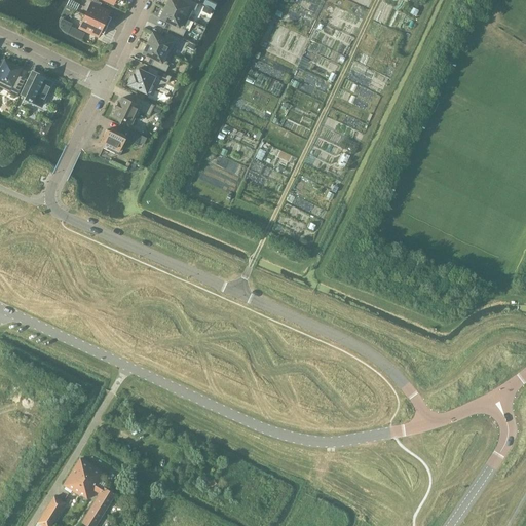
[(102,3),(94,0),(92,0),(91,4),(90,3),(84,15),(106,27),(109,21),(106,19),(109,12),(100,7),(102,3)]
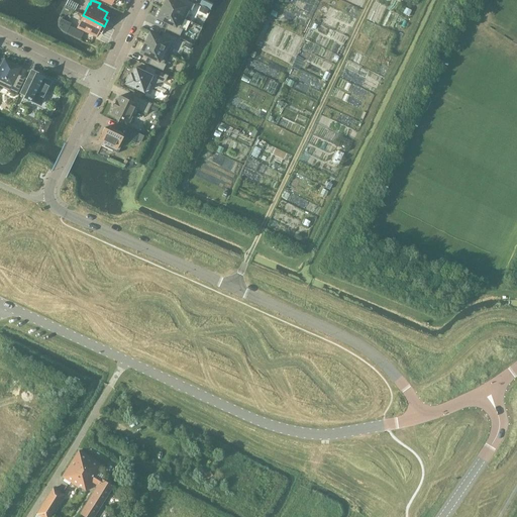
[(184,0),(178,0),(177,3),(170,0),(165,0),(162,8),(184,19),(189,9),(191,10),(194,4),(184,0)]
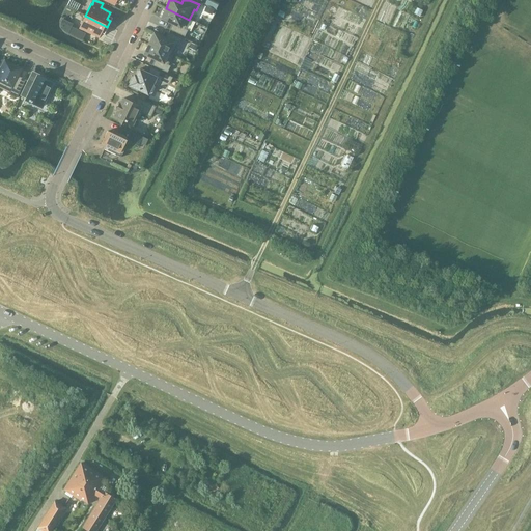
[(214,10),(206,7),(204,12),(212,16),(214,10)]
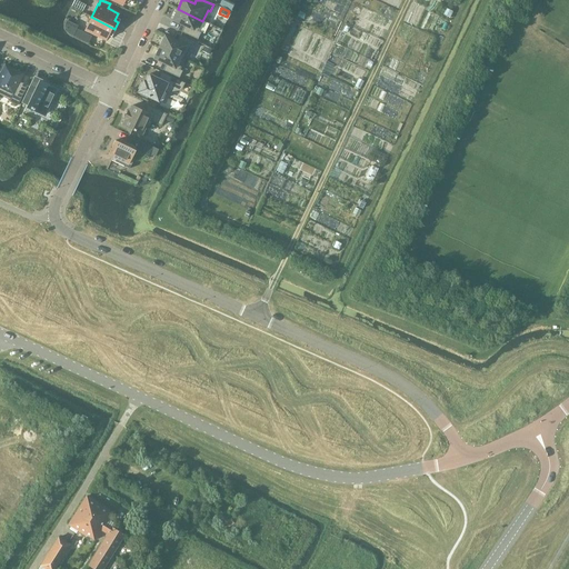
[(198,31),(202,21),(178,9),(172,20),(185,26),(181,32),(197,39),(200,32),(198,31)]
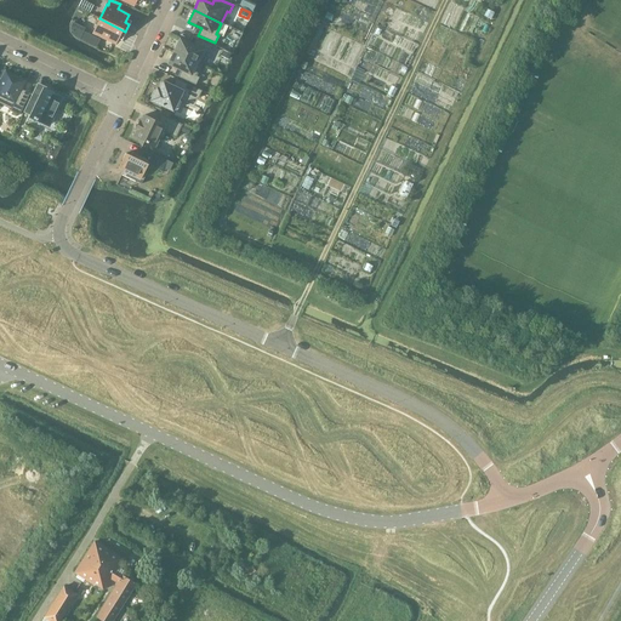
[(123,38),(125,32),(100,18),(92,33),(114,44),(119,36),(123,38)]
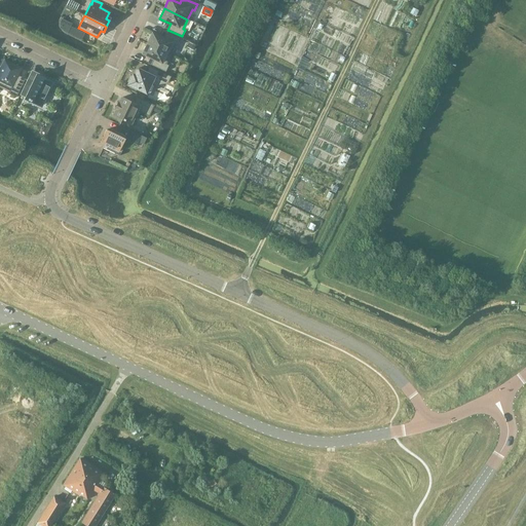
[(80,40),(83,33),(71,27),(72,24),(62,19),(60,22),(61,27),(64,31),(65,33),(80,40)]
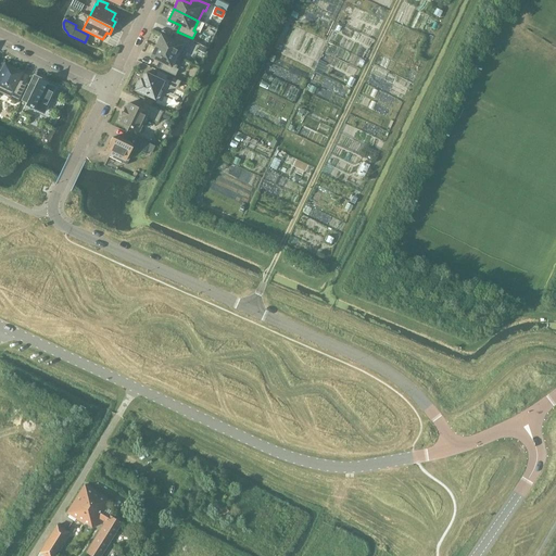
[(173,41),(161,36),(155,47),(180,58),(188,41),(175,35),(173,41)]
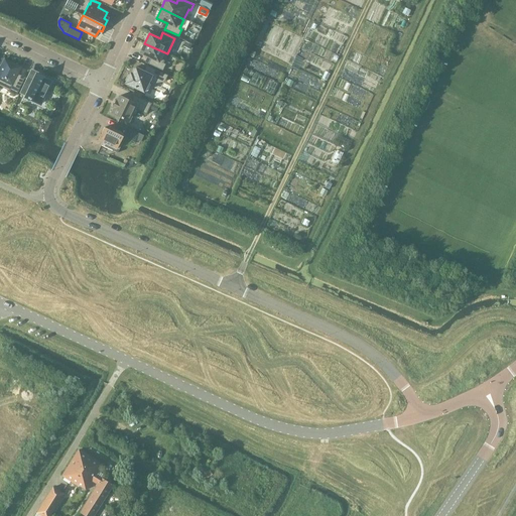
[(162,63),(167,53),(144,43),(139,53),(150,58),(147,63),(161,71),(164,65),(162,63)]
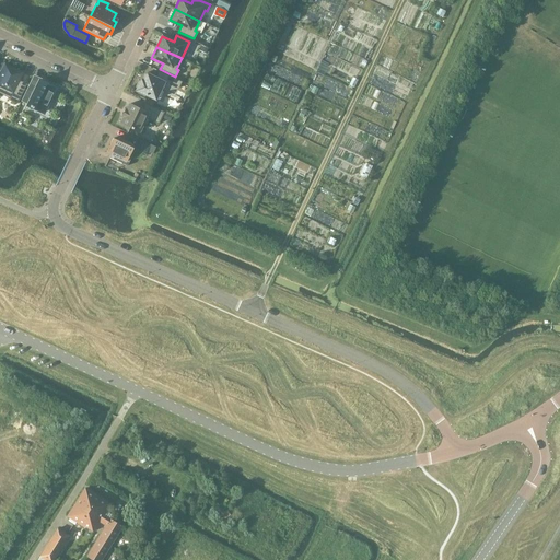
[(1,96),(2,95),(9,98),(8,100),(16,104),(26,84),(19,80),(22,73),(3,65),(0,72),(0,97),(1,96)]
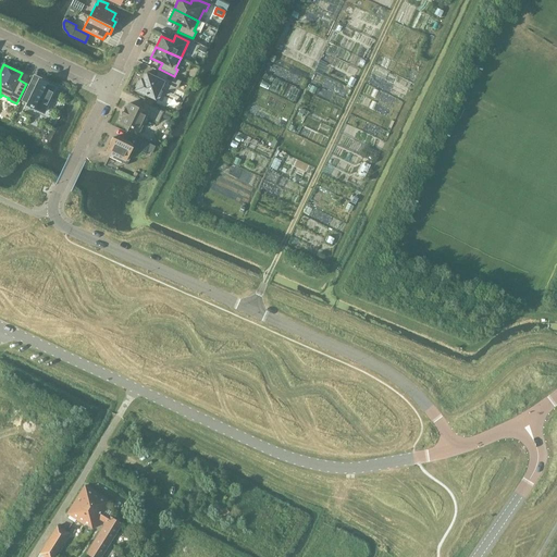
[(139,81),(137,81),(134,87),(136,88),(135,90),(155,99),(159,89),(163,91),(166,84),(173,87),(176,79),(157,71),(153,77),(146,73),(146,74),(144,73),(143,75),(145,76),(143,81),(140,79),(139,81)]
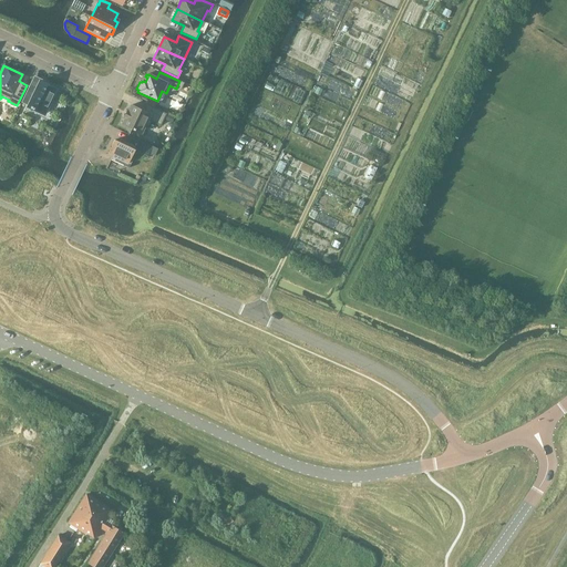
[(57,90),(38,82),(35,89),(29,85),(21,103),(38,111),(43,114),(47,107),(48,109),(57,90)]
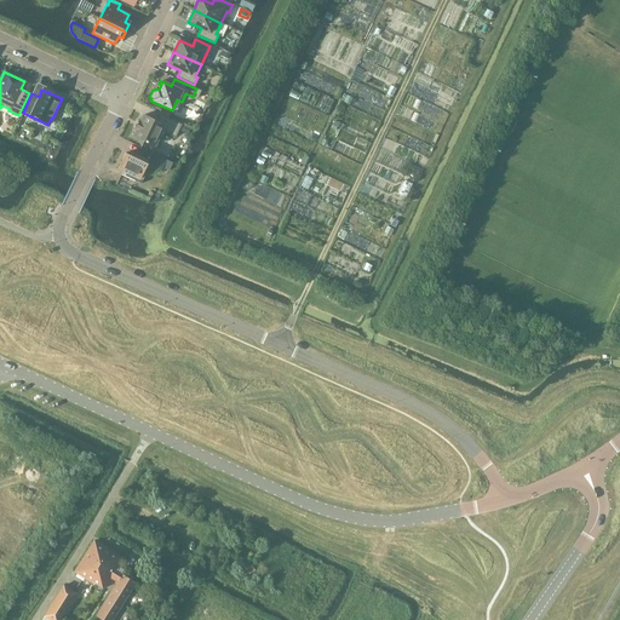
[(139,121),(135,130),(136,130),(133,136),(144,142),(147,143),(154,147),(161,131),(176,137),(182,125),(161,115),(158,122),(143,115),(139,121)]
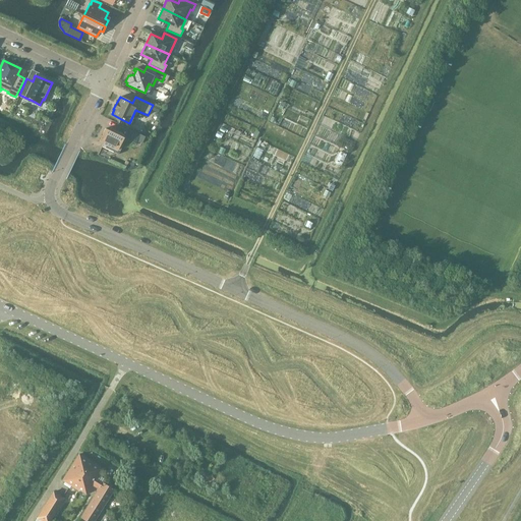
[(141,143),(145,136),(139,134),(117,124),(115,130),(110,128),(109,130),(105,128),(99,141),(103,143),(102,147),(118,155),(123,145),(121,142),(123,137),(135,143),(136,140),(141,143)]
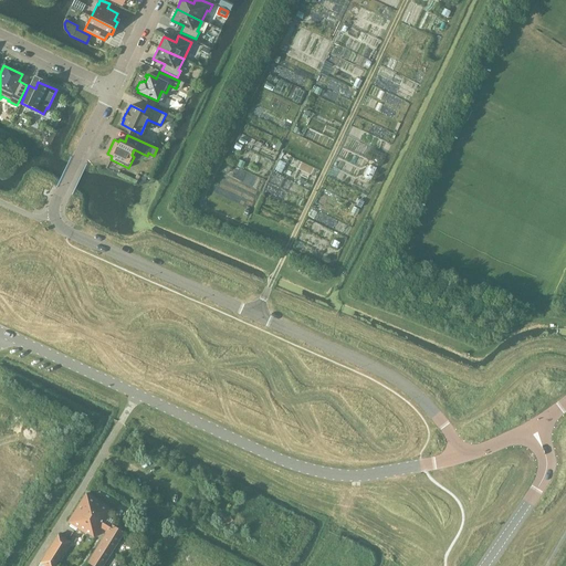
[(111,526),(104,522),(111,509),(85,493),(67,523),(71,524),(70,526),(75,531),(77,528),(85,534),(86,532),(94,536),(102,525),(108,530),(87,563),(92,565),(102,565),(124,533),(112,524),(111,526)]
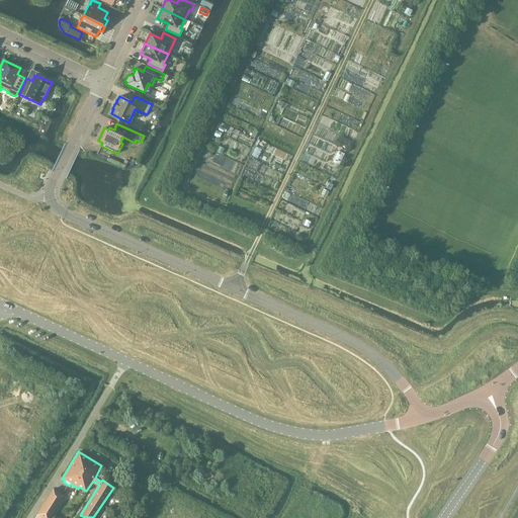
[(50,517),(64,496),(55,490),(37,516),(39,517),(50,517)]
